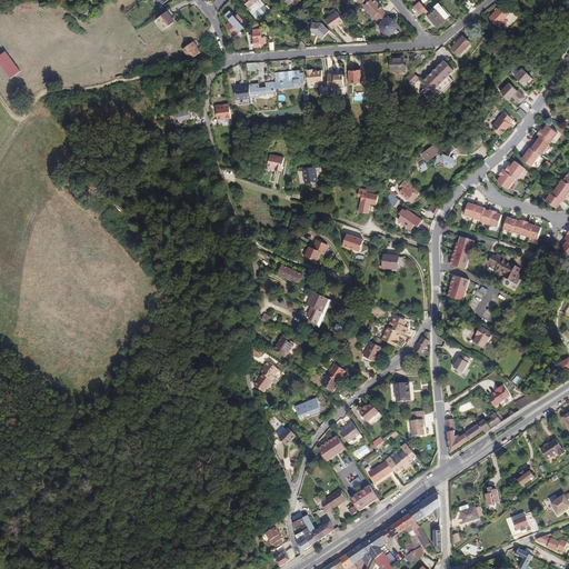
[(387,16),(382,10),(382,9),(379,5),(379,6),(377,3),(375,0),(370,0),(363,6),(367,9),(367,10),(369,13),(370,13),(373,17),(375,17),(379,22),(387,16)]
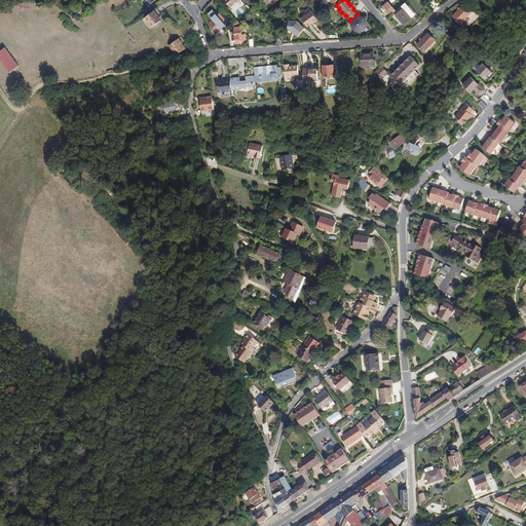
[(390,15),(396,11),(387,2),(383,6),(390,15)]
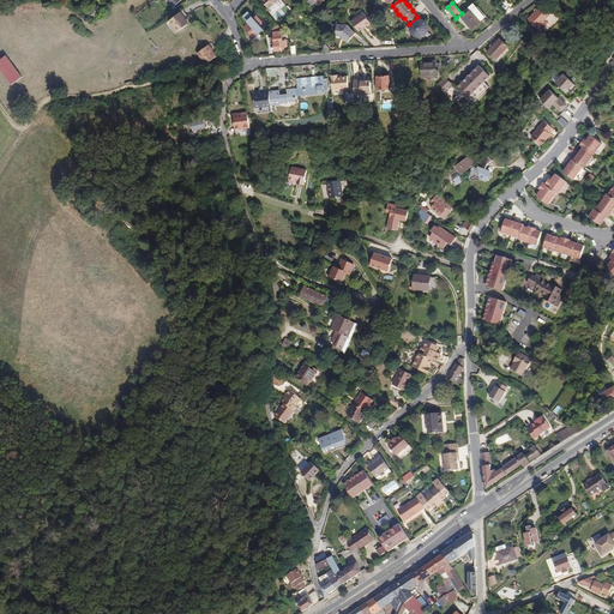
[(486,17),(474,4),(469,7),(469,8),(471,10),(481,22),(486,17)]
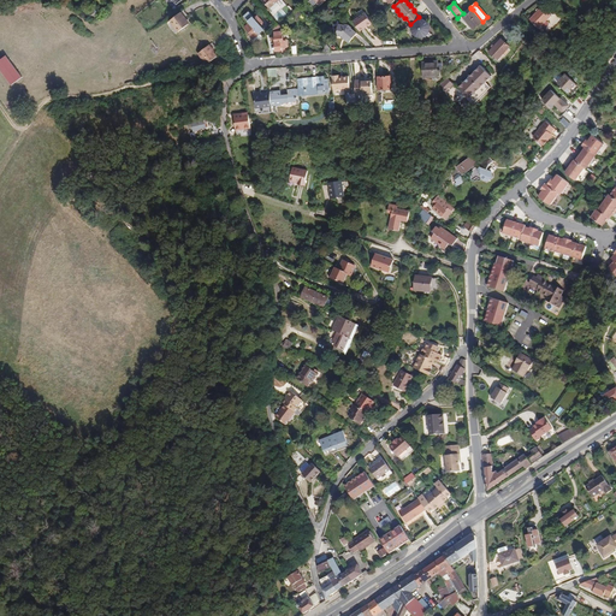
[(539,28),(552,16),(543,6),(529,19),(539,28)]
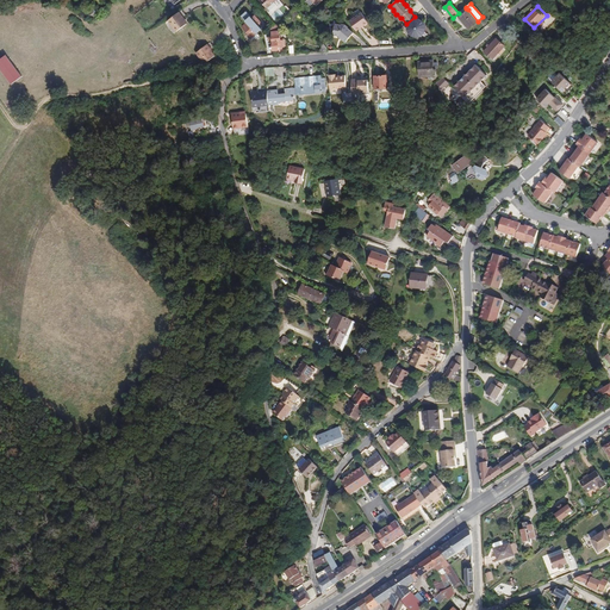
[(478,22),(468,10),(460,17),(459,18),(460,18),(468,27),(468,29),(478,22)]
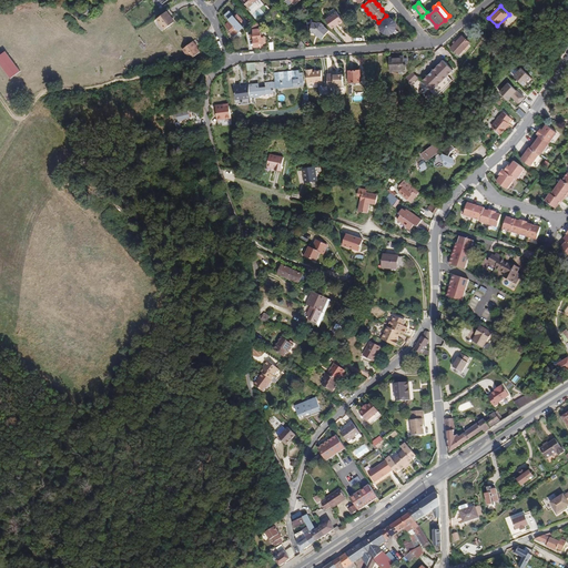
[(174,22),(170,17),(171,16),(166,11),(156,19),(165,29),(174,22)]
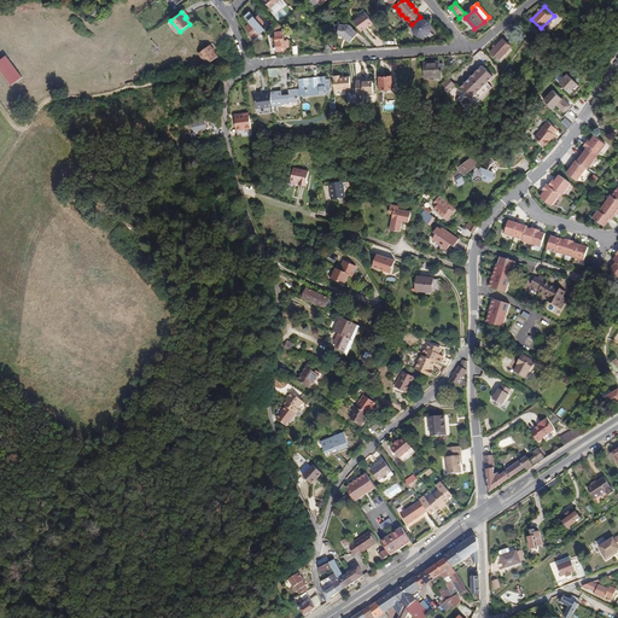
[(250,12),(245,16),(251,22),(256,18),(250,12)]
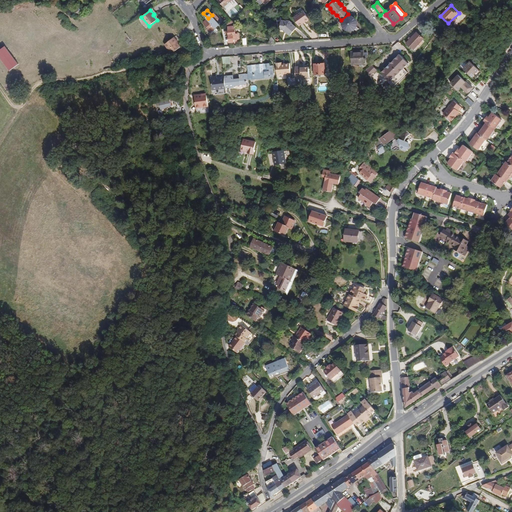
[(304,22),(309,19),(303,11),(293,18),(299,26),(303,24),(302,23),(304,22)]
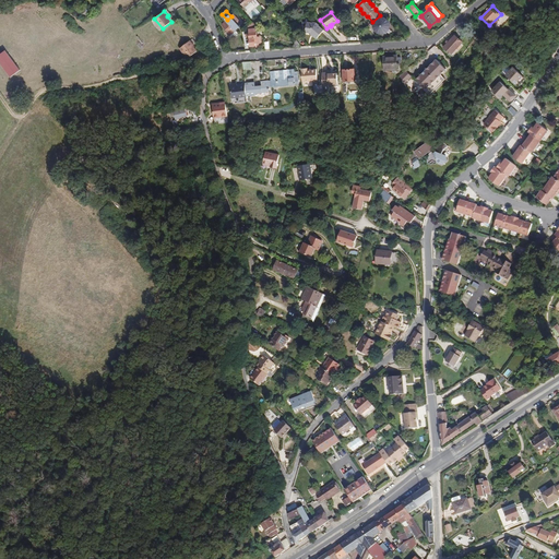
[(240,26),(237,22),(239,21),(234,14),(232,16),(227,20),(223,24),(232,35),(236,31),(240,26)]
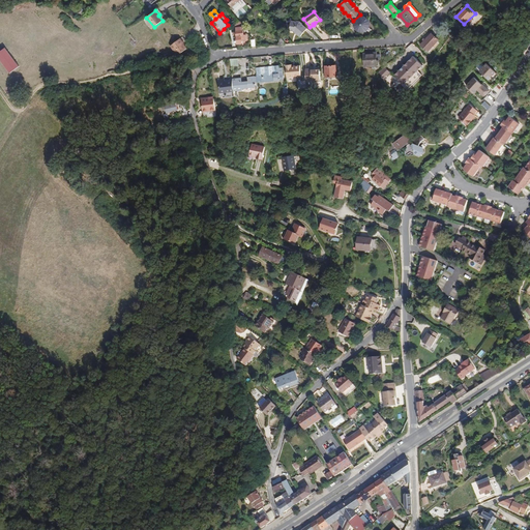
[(369,28),(370,25),(369,22),(366,19),(364,18),(360,17),(357,18),(355,20),(354,23),(354,26),(355,29),(357,31),(360,32),(363,32),(366,30),(369,28)]
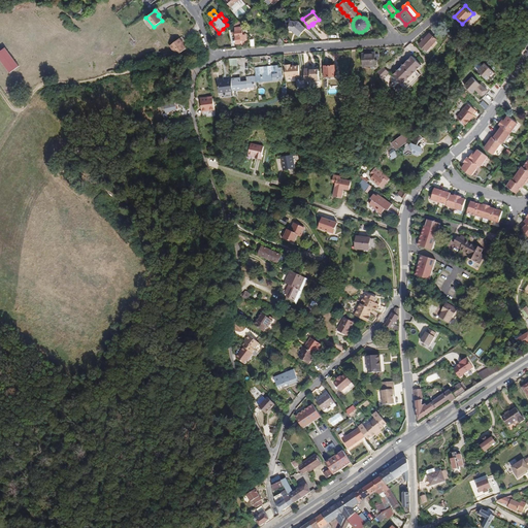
[(299,37),(306,29),(300,25),(301,24),(298,22),(295,21),(295,22),(290,21),(288,30),(294,31),(296,33),(295,34),(299,37)]
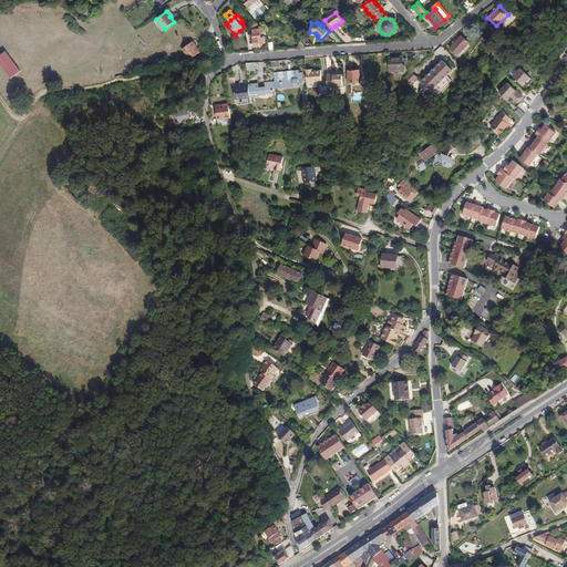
[(264,42),(263,38),(263,37),(261,37),(260,32),(260,28),(257,29),(253,29),(254,47),(259,47),(259,43),(263,43),(264,42)]
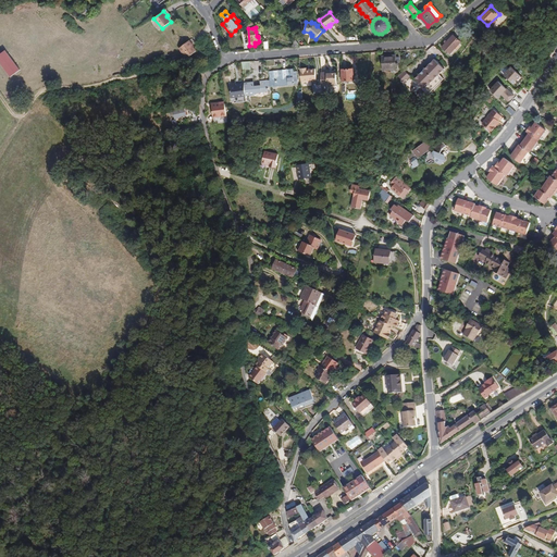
[(461,41),(454,35),(452,38),(458,45),(461,41)]
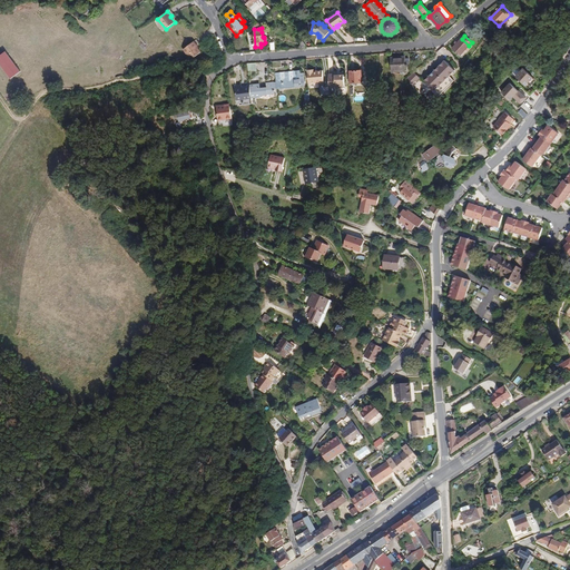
[(465,49),(469,46),(462,39),(457,45),(455,46),(453,48),(460,55),(465,49)]
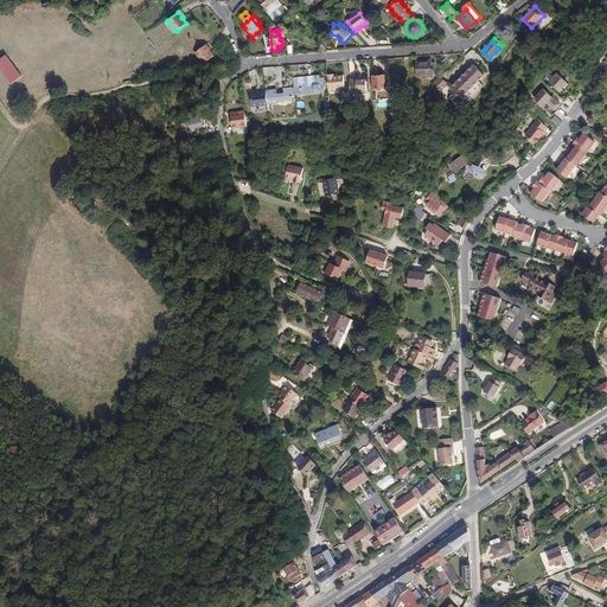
[(204,63),(215,55),(210,49),(206,44),(196,52),(204,63)]
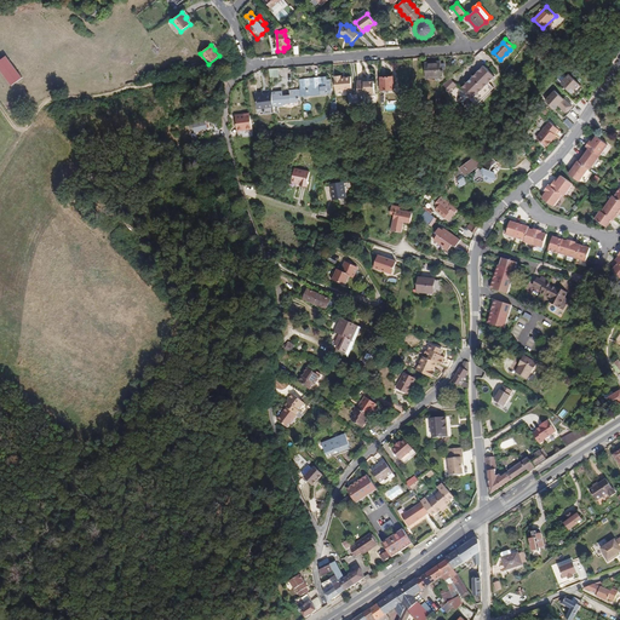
[(7,55),(0,59),(0,69),(12,86),(23,78),(7,55)]
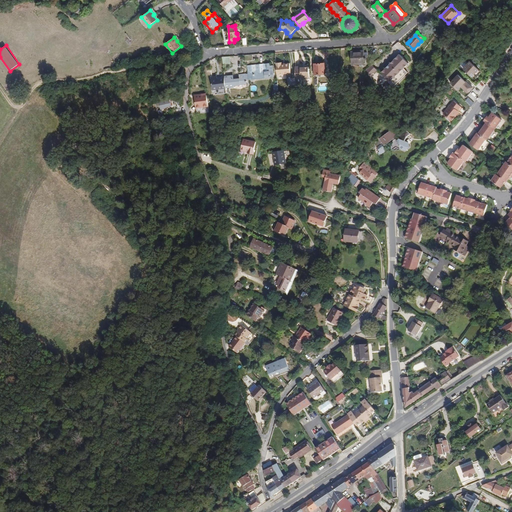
[(367,65),(366,58),(365,58),(364,52),(364,51),(351,52),(351,53),(352,65),(364,64),(364,65),(367,65)]
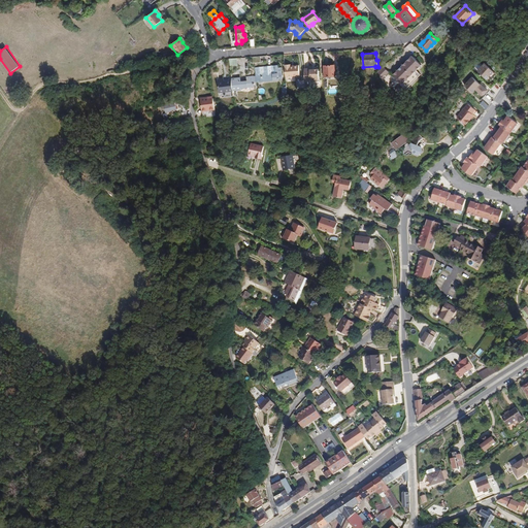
[(413,56),(391,78),(403,90),(425,67),(413,56)]
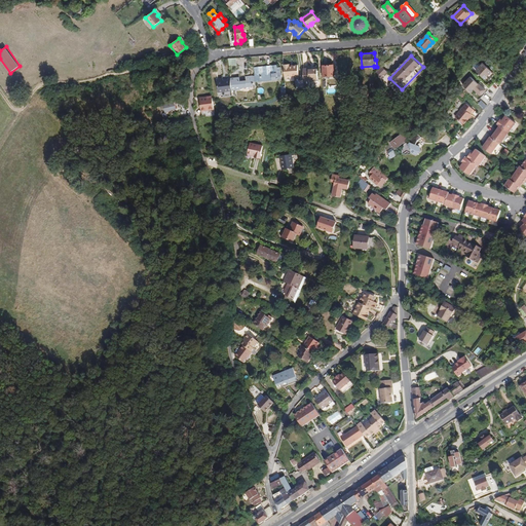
[(237,66),(236,58),(229,59),(229,66),(237,66)]
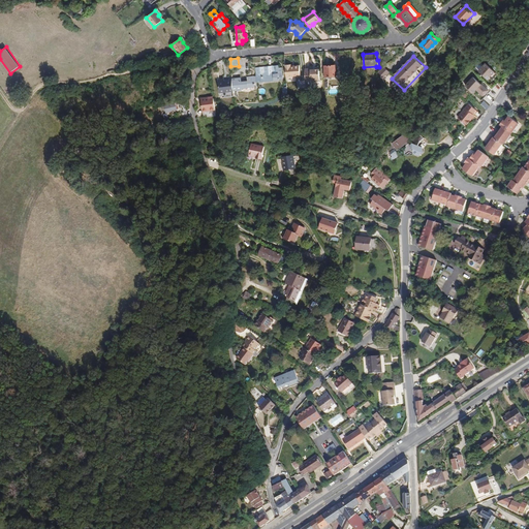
[(485,64),(483,62),(479,66),(481,68),(478,71),(488,81),(494,72),(486,64),(485,64)]
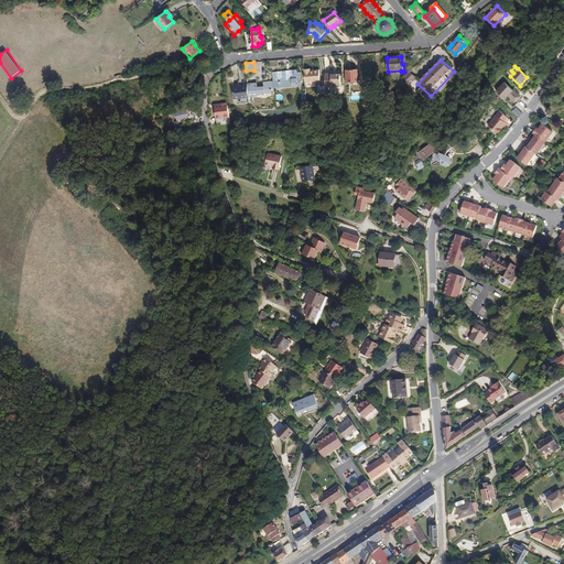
[(321,80),(320,69),(311,71),(311,68),(304,69),(305,82),(321,80)]
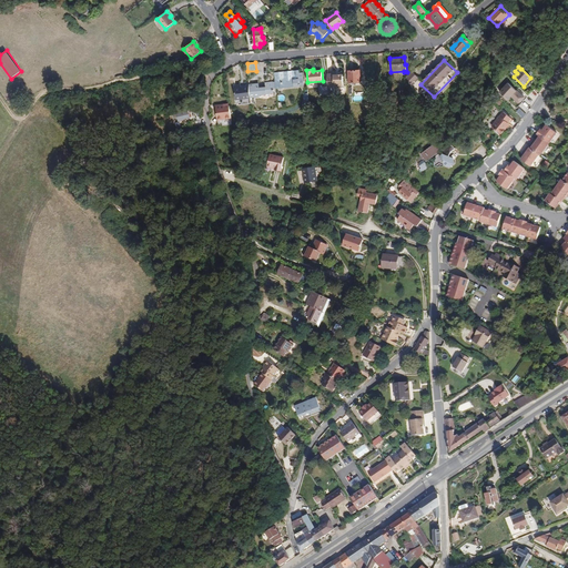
[(304,84),(303,72),(300,73),(300,70),(292,71),(292,73),(290,73),(288,71),(275,72),(276,82),(276,87),(277,89),(304,85),(303,84),(304,84)]
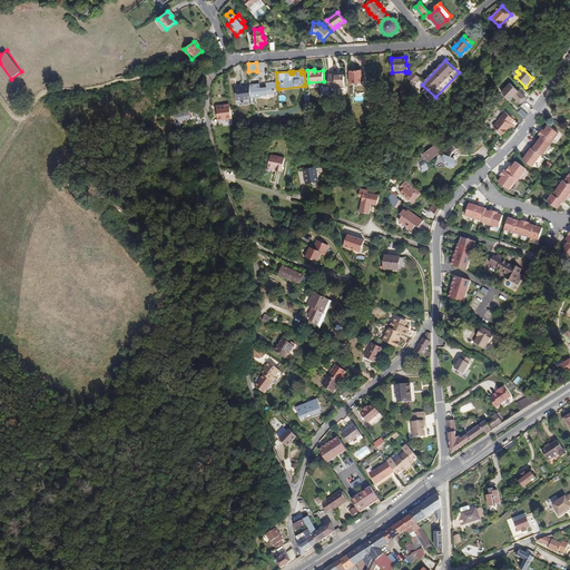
[(363,82),(362,70),(351,71),(352,82),(353,82),(355,82),(363,82)]
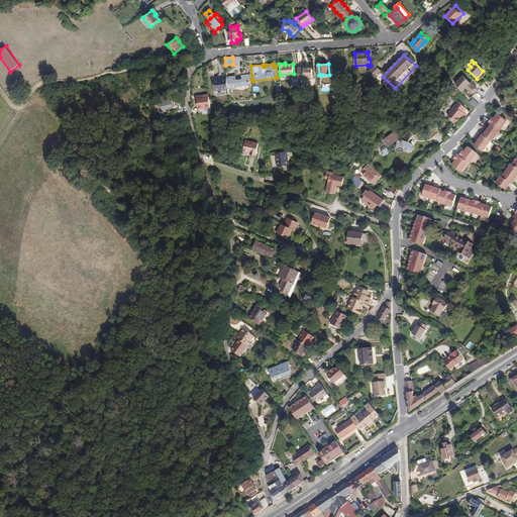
[(376,76),(382,72),(376,66),(371,70),(376,76)]
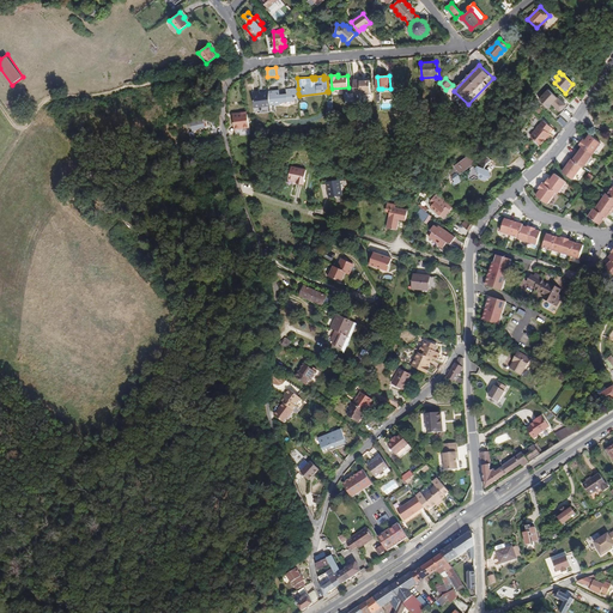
[(371,91),(370,80),(364,80),(360,80),(360,79),(353,79),(354,92),(362,91),(364,92),(370,92),(371,91)]
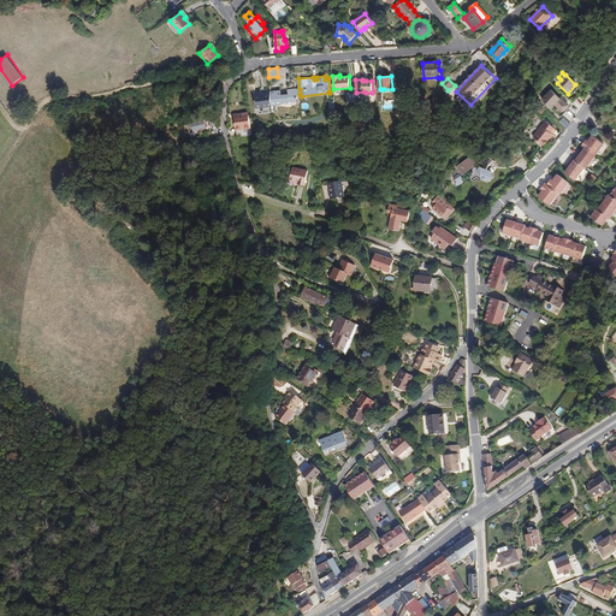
[(296,89),(296,88),(289,89),(289,94),(282,95),(280,90),(271,92),(271,93),(272,106),(283,105),(283,102),(297,101),(297,95),(296,89)]
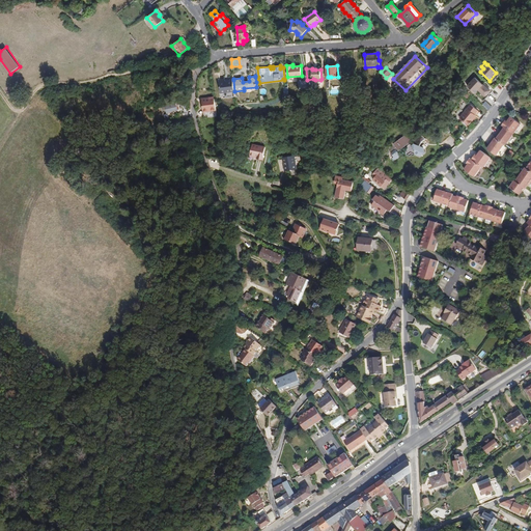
[(475,78),(467,87),(475,94),(478,90),(486,98),(494,90),(487,85),(485,87),(475,78)]
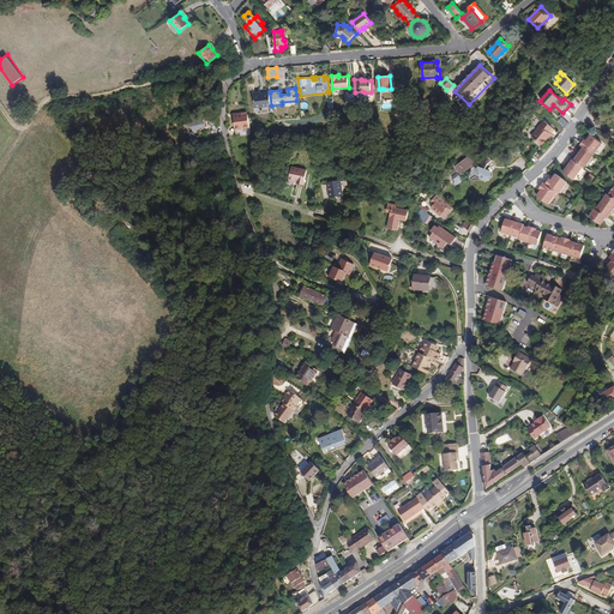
[(271,106),(270,92),(268,94),(264,94),(262,95),(260,94),(260,92),(254,92),(256,108),(257,107),(258,113),(272,112),(271,106)]
